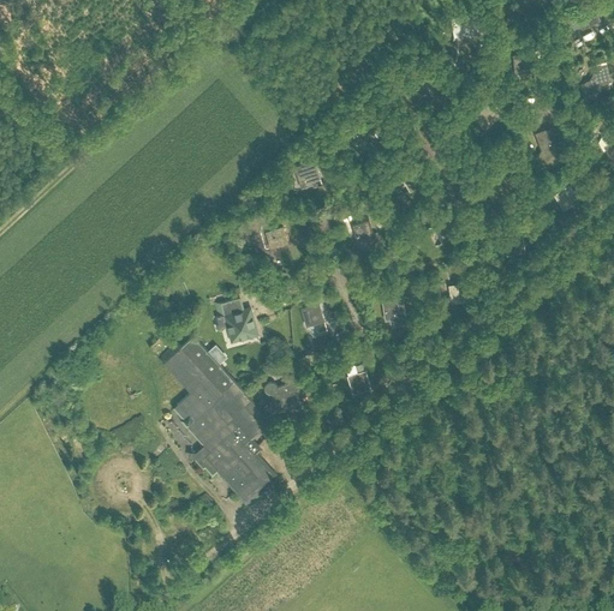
[(600,23),(591,5),(572,13),(580,31),(600,23)]
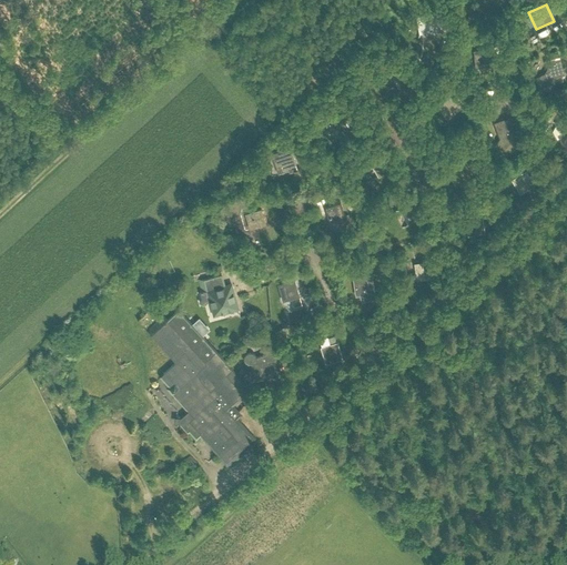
[(445,22),(444,13),(415,19),(418,37),(442,32),(439,23),(445,22)]
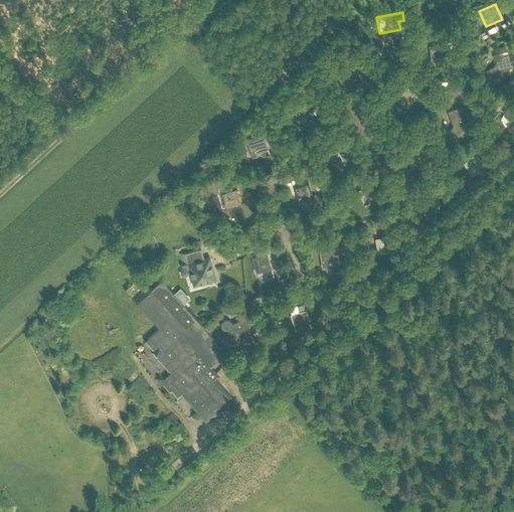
[(447,62),(445,46),(429,48),(431,63),(447,62)]
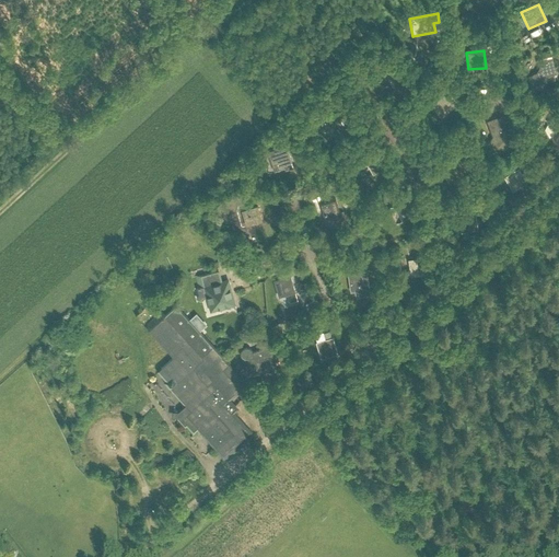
[(557,81),(549,51),(540,54),(542,59),(538,60),(540,67),(536,74),(532,76),(535,88),(557,81)]
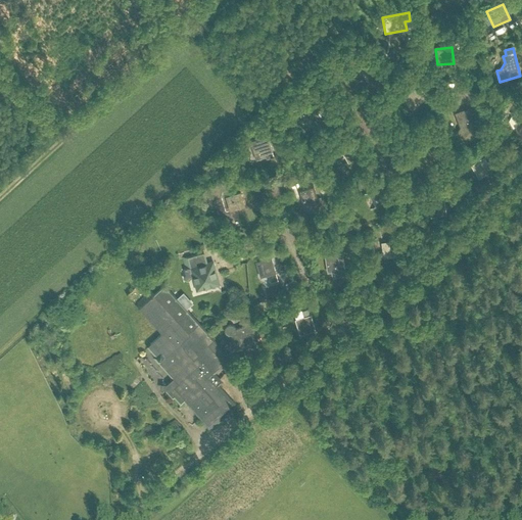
[(365,78),(364,61),(344,63),(346,79),(365,78)]
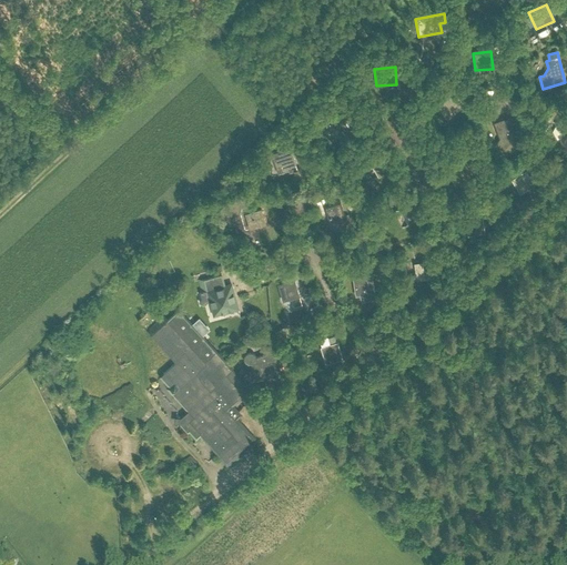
[(462,110),(448,94),(434,107),(448,122),(462,110)]
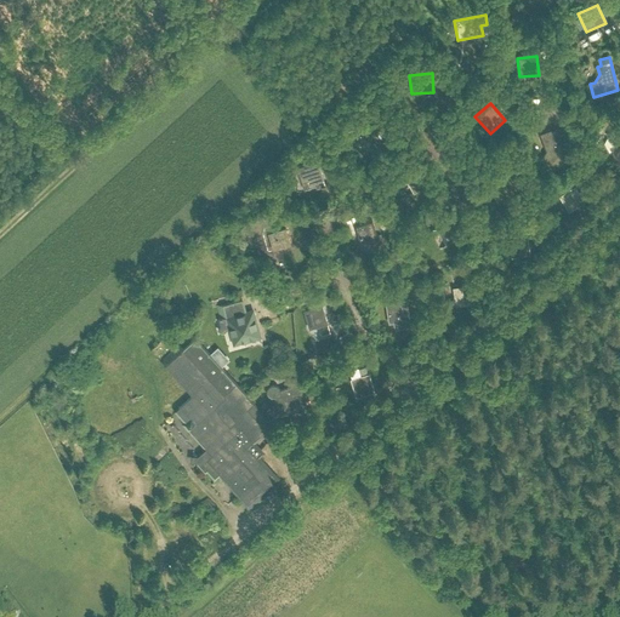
[(377,143),(374,125),(354,129),(358,147),(377,143)]
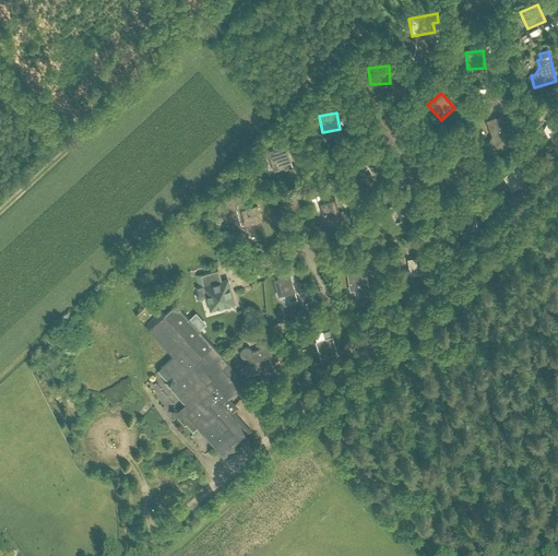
[(489,137),(489,138),(488,138),(488,139),(487,140),(487,141),(487,142),(487,143),(487,144),(487,145),(488,146),(488,148),(489,148),(490,148),(490,149),(491,149),(493,149),(494,149),(495,149),(496,149),(496,148),(497,148),(498,146),(498,145),(499,145),(499,144),(509,140),(508,138),(512,137),(509,129),(506,130),(499,117),(484,123),(489,137)]
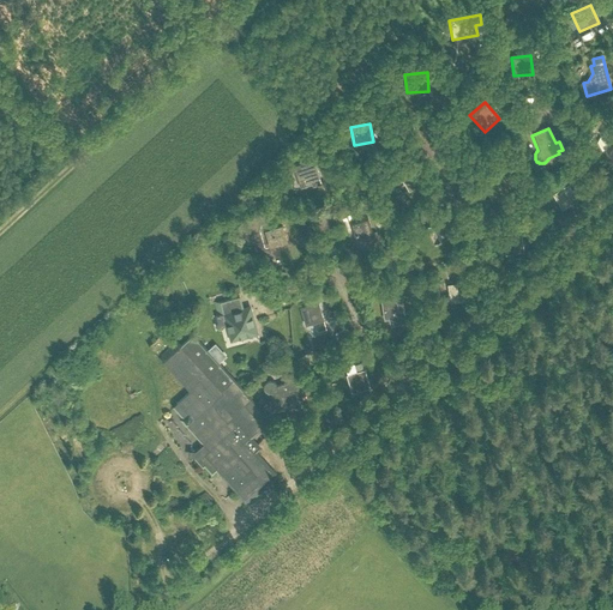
[(612,142),(601,148),(611,167),(612,165),(612,142)]
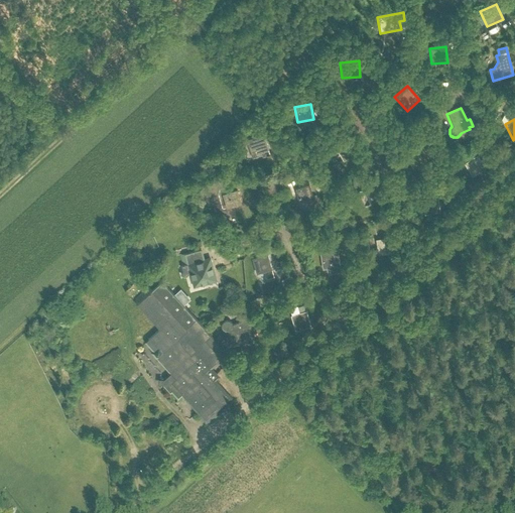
[(262,135),(253,138),(253,136),(245,138),(246,141),(245,141),(252,160),(261,156),(262,158),(269,155),(262,135)]
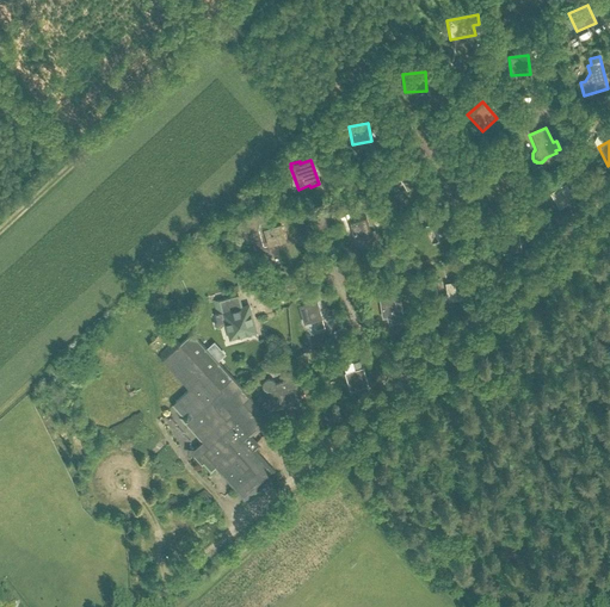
[(412,163),(394,173),(406,192),(417,186),(418,190),(425,185),(412,163)]
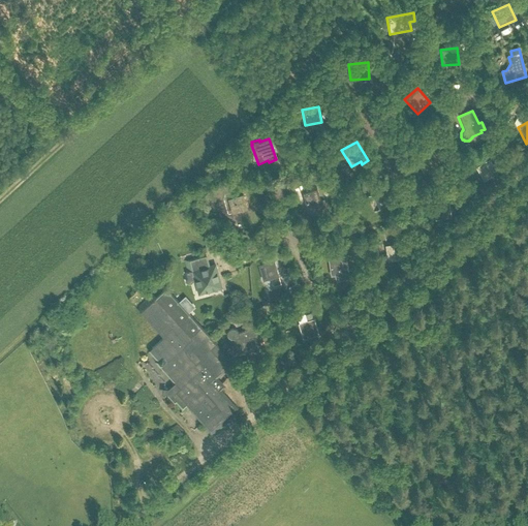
[(489,161),(475,171),(484,183),(497,175),(489,161)]
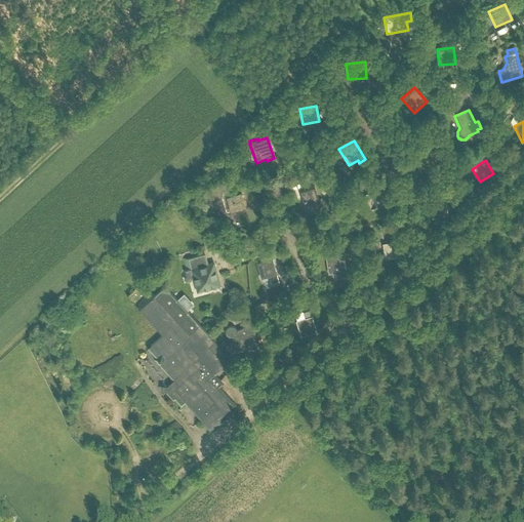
[(303,205),(303,206),(301,206),(300,206),(300,207),(299,208),(299,209),(298,210),(298,211),(299,212),(299,213),(299,214),(300,214),(300,215),(301,215),(301,216),(303,216),(304,216),(304,217),(305,217),(306,217),(307,216),(308,216),(309,216),(309,215),(310,215),(310,214),(311,213),(320,210),(314,189),(298,193),(303,205)]
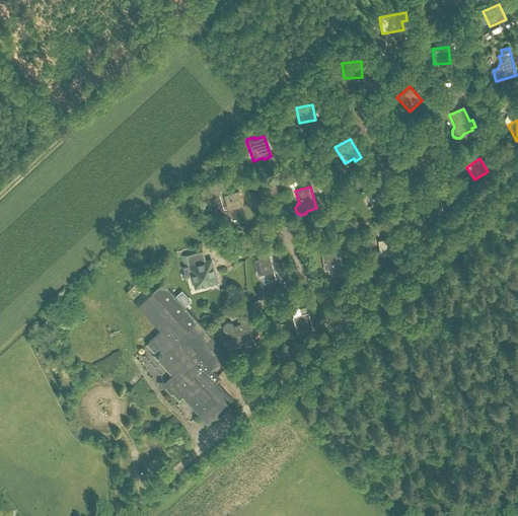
[(225,204),(230,203),(232,210),(242,208),(237,193),(223,198),(225,204)]
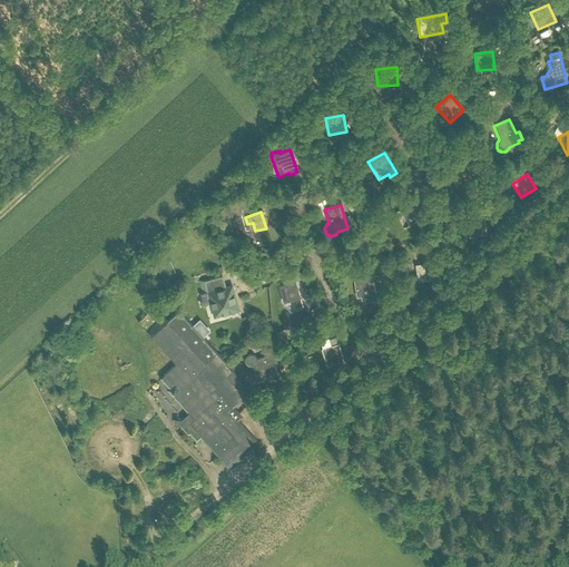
[(486,236),(482,220),(467,222),(469,238),(486,236)]
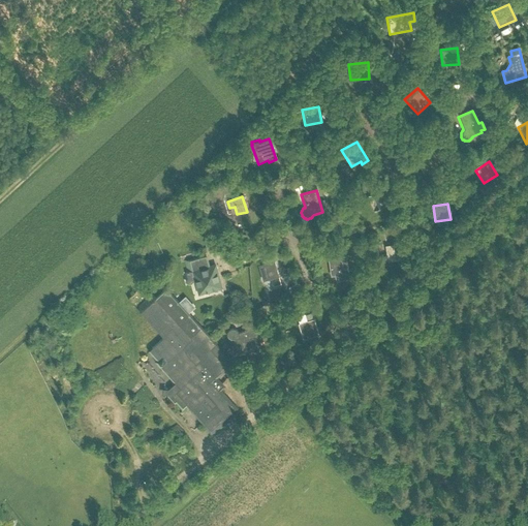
[(401,245),(385,247),(387,263),(403,259),(401,245)]
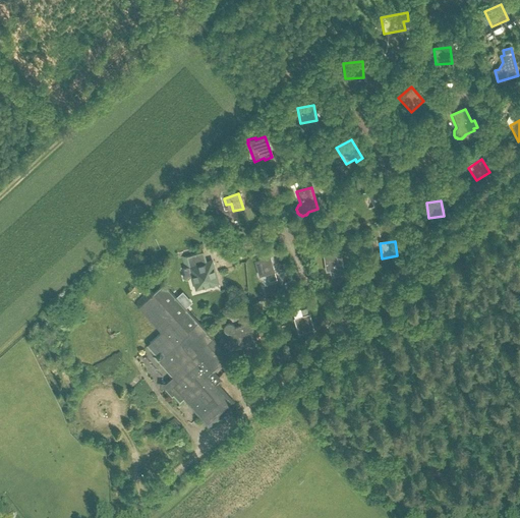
[(340,251),(327,253),(327,255),(323,256),(325,274),(330,273),(331,279),(343,277),(340,251)]
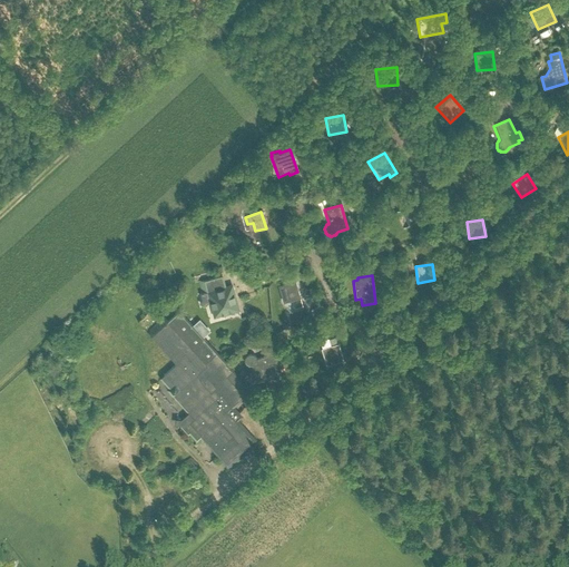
[(224,289),(221,277),(199,284),(202,294),(200,294),(202,301),(200,303),(200,304),(200,305),(202,306),(202,308),(203,308),(204,308),(205,308),(205,306),(206,306),(206,305),(211,304),(214,318),(237,311),(231,287),(224,289)]
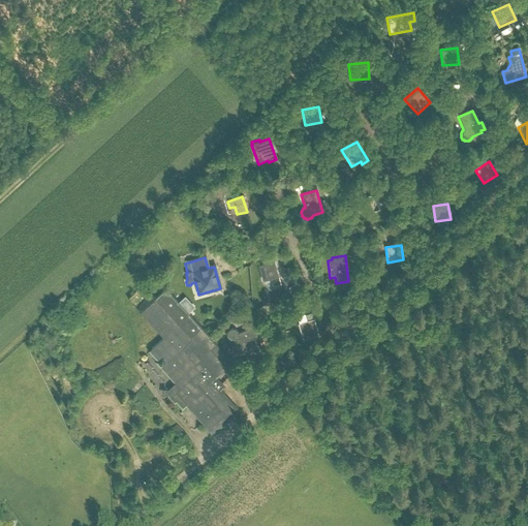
[(257,268),(260,277),(266,275),(268,281),(278,278),(274,263),(257,268)]
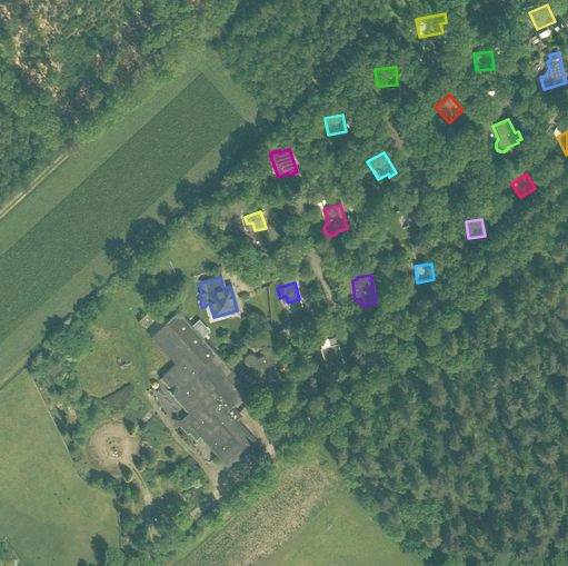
[(203,364),(163,318),(148,333),(177,364),(162,376),(162,380),(169,388),(166,390),(172,397),(179,391),(180,393),(182,407),(188,413),(180,419),(175,419),(175,426),(179,426),(187,434),(188,432),(196,439),(199,436),(217,455),(217,456),(223,464),(248,442),(248,436),(241,429),(242,427),(241,428),(235,423),(240,417),(231,408),(231,407),(233,405),(230,400),(237,394),(241,398),(249,391),(231,371),(215,354),(203,364)]
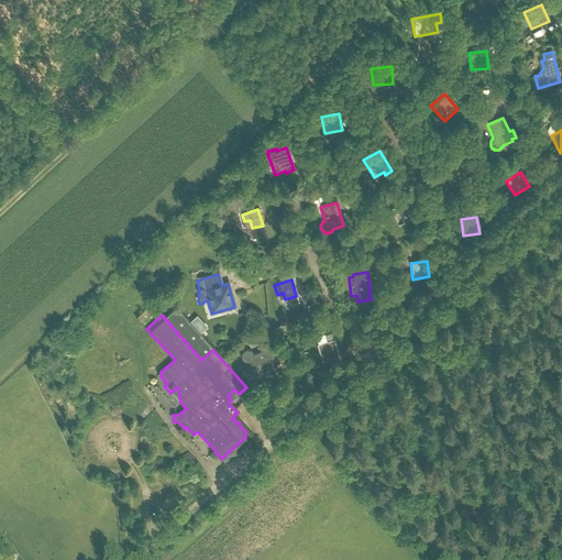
[(338,358),(333,341),(331,342),(331,339),(327,340),(328,343),(317,347),(321,362),(338,358)]
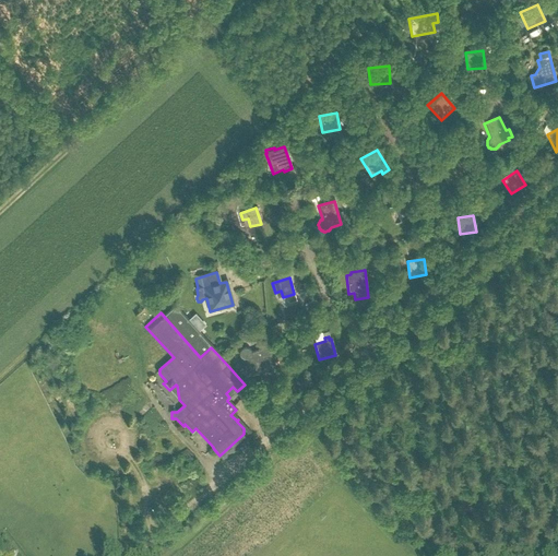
[(244,361),(249,377),(268,371),(264,359),(270,358),(268,347),(249,352),(249,351),(246,349),(244,349),(240,349),(238,351),(237,354),(237,357),(239,359),(242,361),(244,361)]
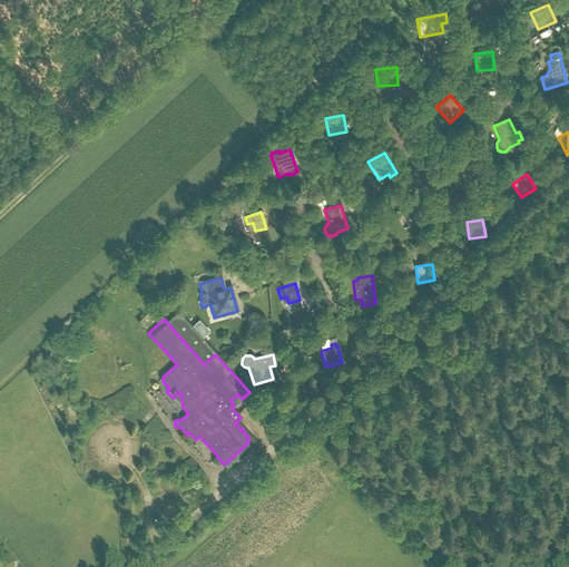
[(236,478),(253,465),(249,459),(232,472),(236,478)]
